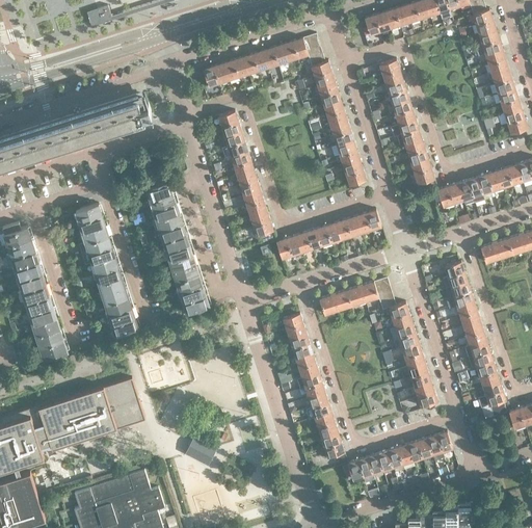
[(171,0),(111,19),(108,8),(97,11),(87,15),(91,29),(184,0),(171,0)]
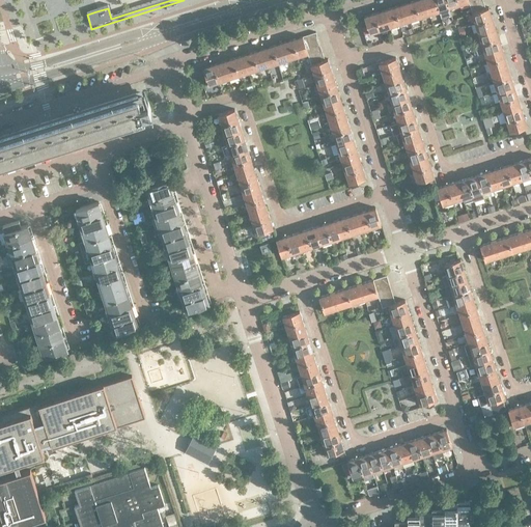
[(439,15),(434,0),(425,0),(423,1),(429,18),(439,15)]
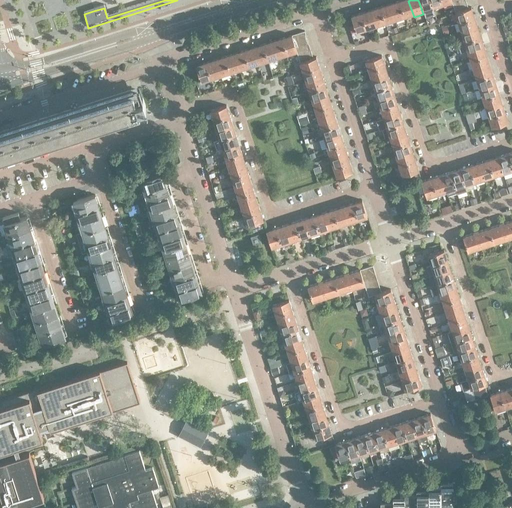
[(433,11),(429,0),(418,0),(423,14),(433,11)]
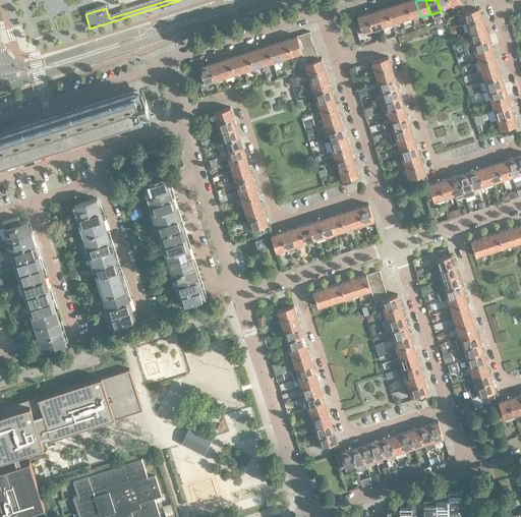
[(450,8),(447,0),(437,0),(441,11),(450,8)]
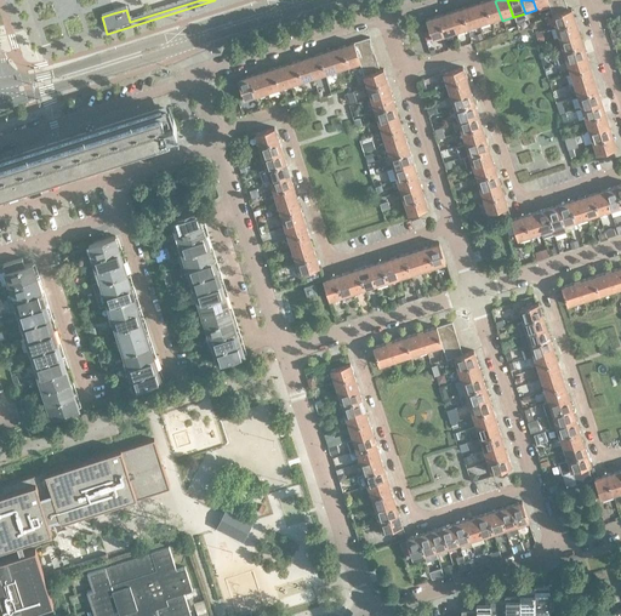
[(565,6),(563,0),(554,0),(547,3),(548,6),(550,11),(565,6)]
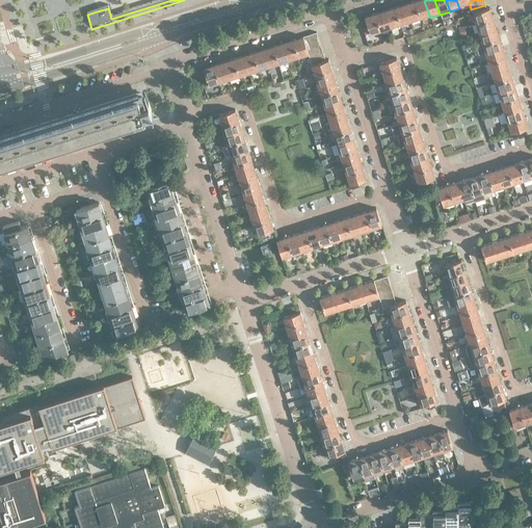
[(430,18),(424,1),(415,4),(420,21),(430,18)]
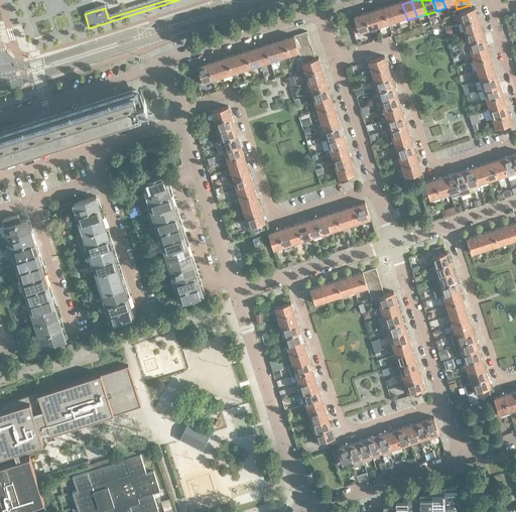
[(407,20),(402,4),(392,7),(398,23),(407,20)]
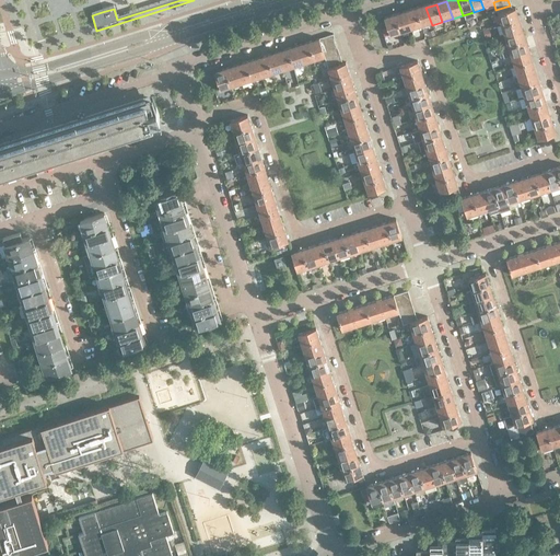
[(512,12),(510,6),(496,10),(498,16),(512,12)]
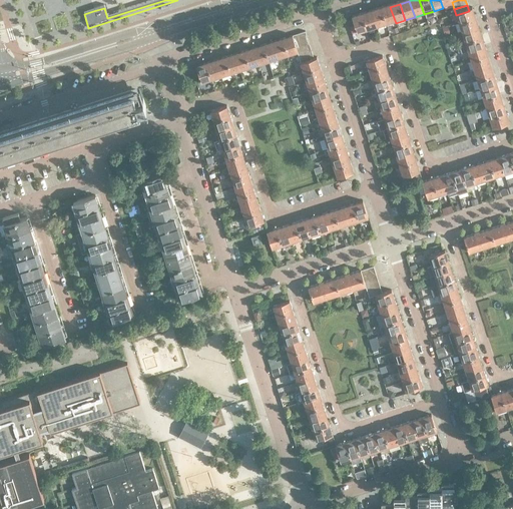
[(396,23),(390,7),(381,10),(386,26),(396,23)]
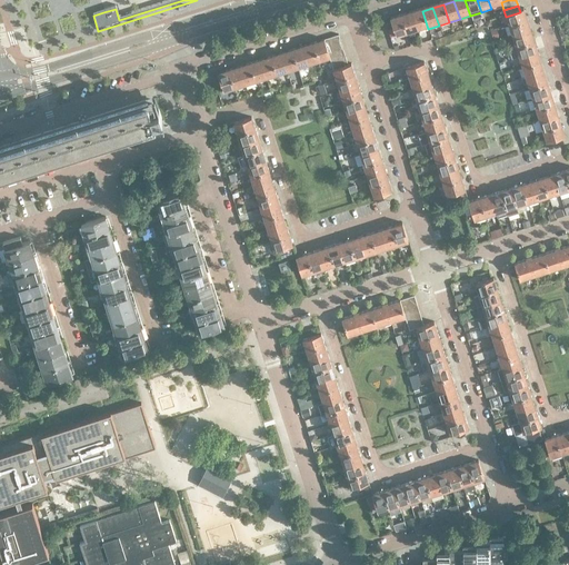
[(428,29),(422,11),(411,15),(417,32),(428,29)]
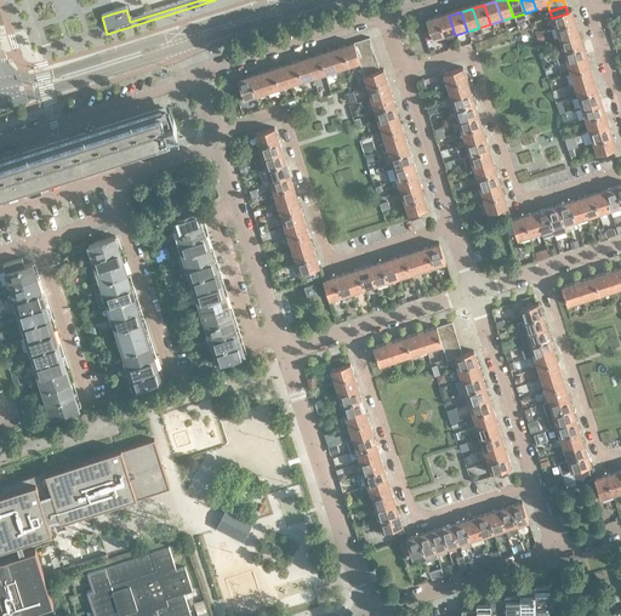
[(568,13),(552,18),(552,20),(556,30),(575,24),(571,12),(568,13)]
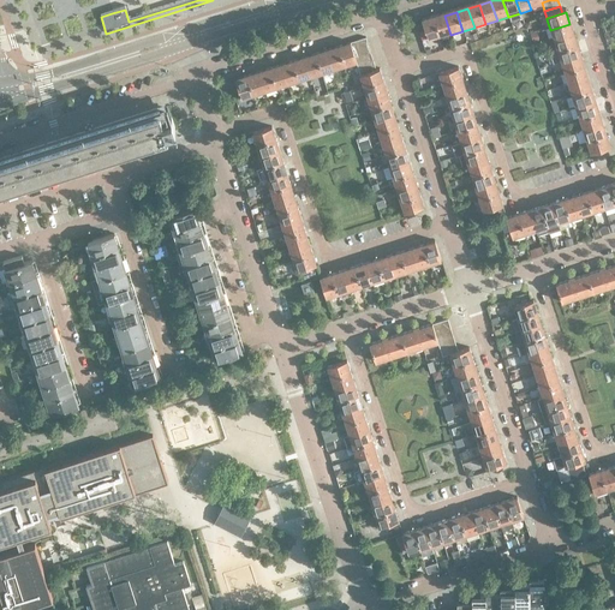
[(451,35),(445,16),(434,19),(440,39),(451,35)]
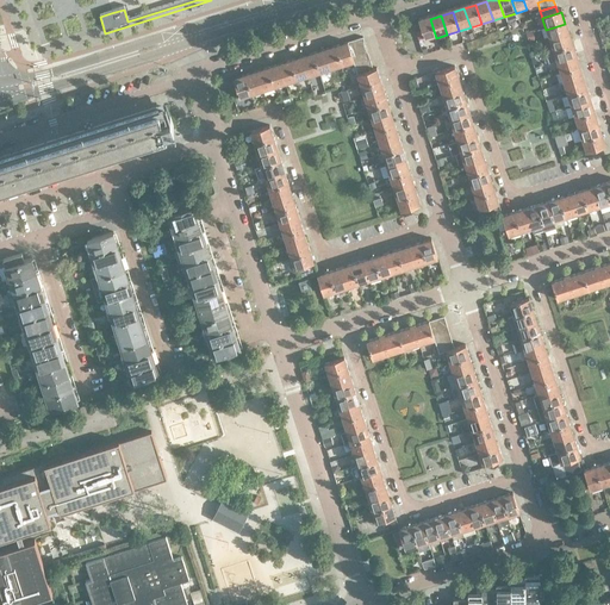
[(436,38),(430,19),(418,23),(424,42),(436,38)]
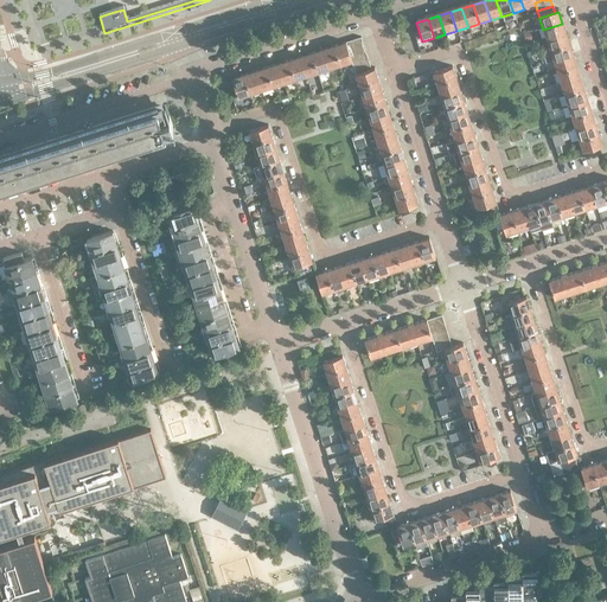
[(566,36),(562,24),(543,30),(547,42),(566,36)]
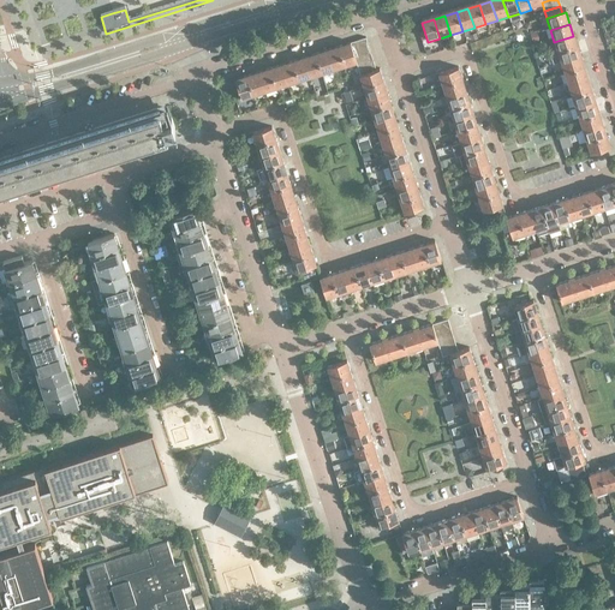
[(577,47),(573,36),(554,42),(557,54),(577,47)]
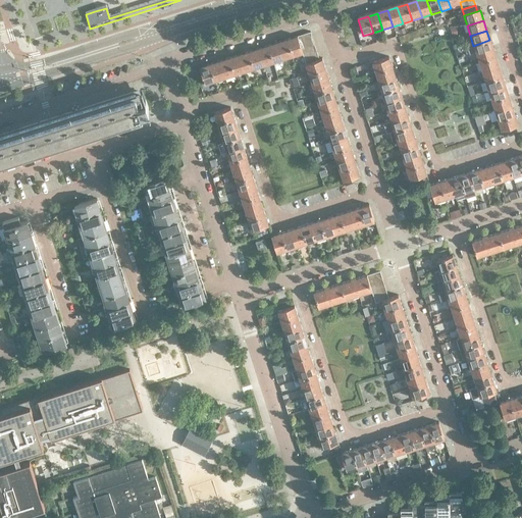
[(313,42),(311,37),(310,35),(298,39),(300,46),(313,42)]
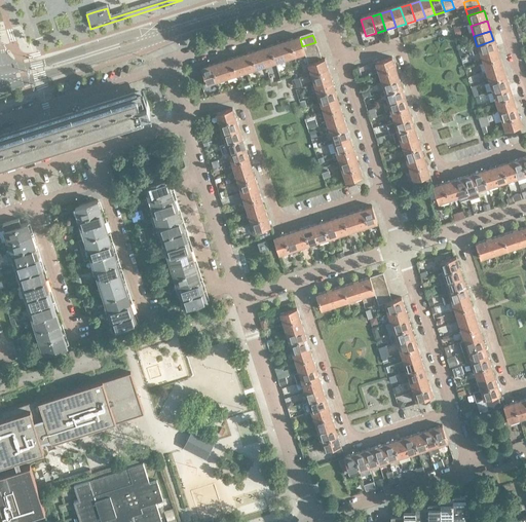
[(305,56),(304,53),(302,46),(300,39),(290,42),(295,60),(305,56)]
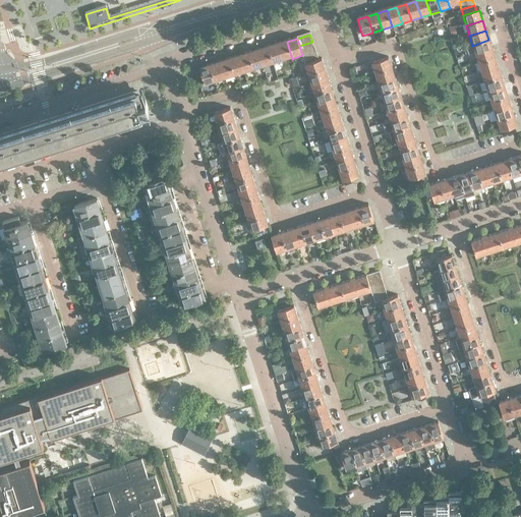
[(491,50),(488,40),(472,46),(475,55),(491,50)]
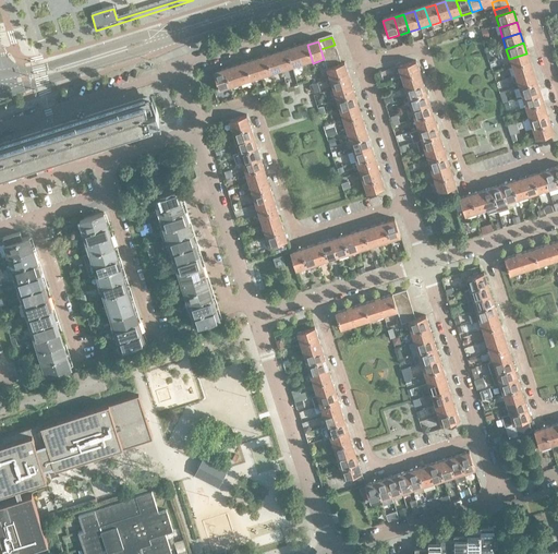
[(313,63),(307,45),(296,48),(302,67),(313,63)]
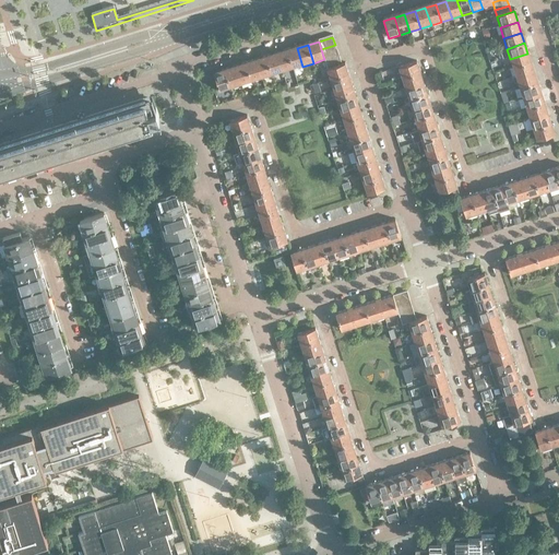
[(337,52),(335,45),(321,49),(323,57),(337,52)]
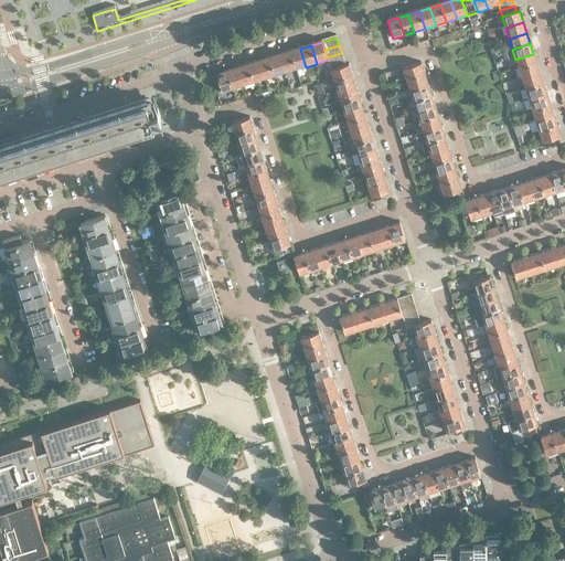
[(306,67),(300,49),(290,52),(296,71),(306,67)]
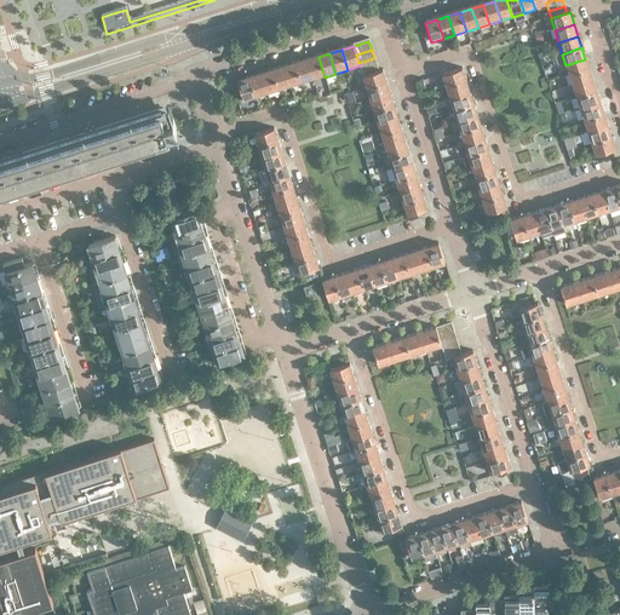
[(325,78),(319,57),(306,61),(313,81),(325,78)]
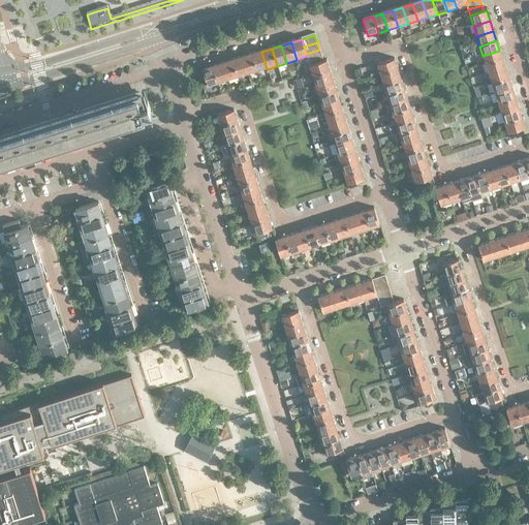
[(321,56),(319,50),(306,54),(307,56),(308,60),(321,56)]
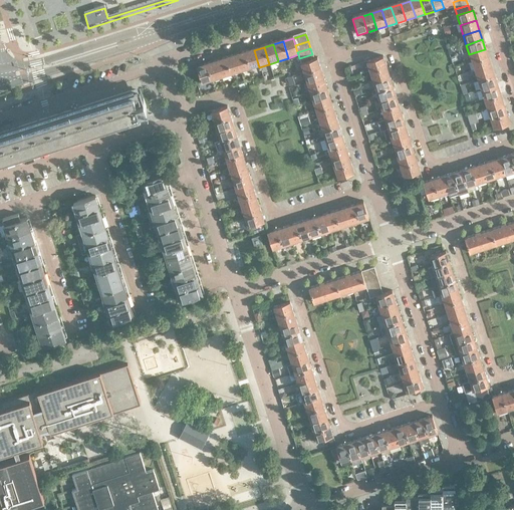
[(488,58),(485,49),(469,54),(472,64),(488,58)]
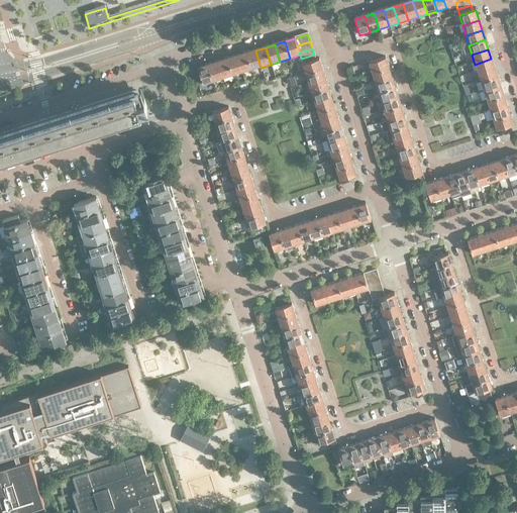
[(261,68),(255,50),(246,55),(251,71),(261,68)]
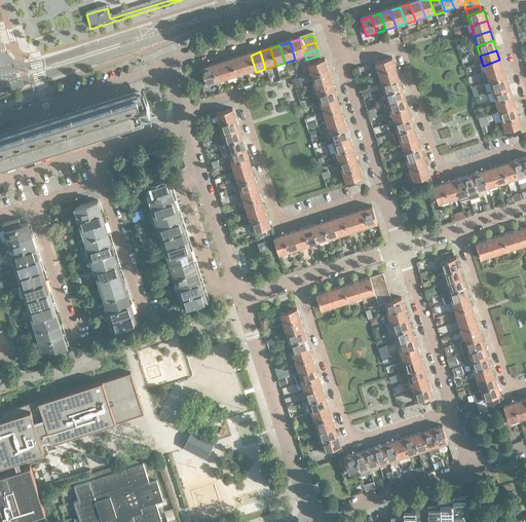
[(256,72),(251,56),(240,59),(246,75),(256,72)]
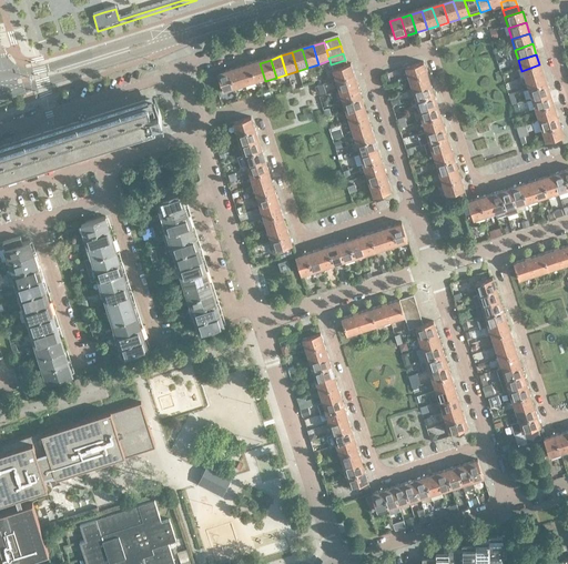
[(347,68),(345,60),(331,64),(333,72),(347,68)]
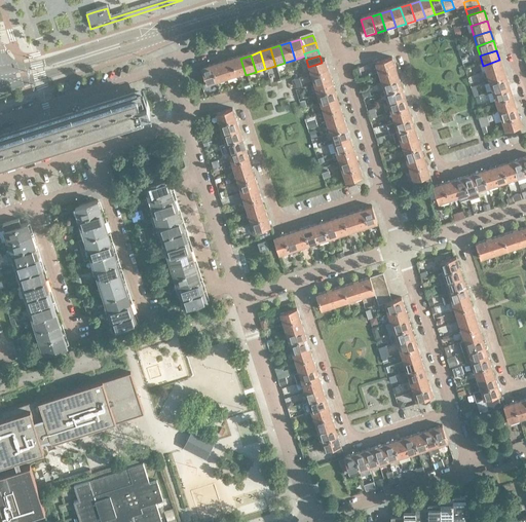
[(246,75),(240,59),(231,62),(236,78),(246,75)]
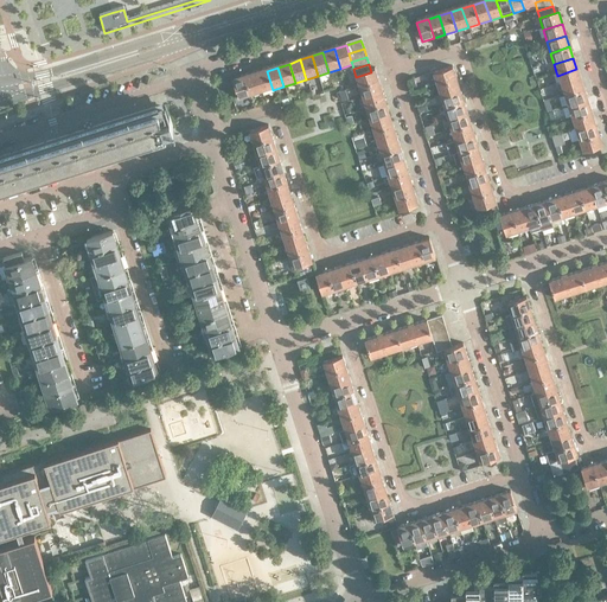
[(581,81),(576,69),(557,76),(561,87),(581,81)]
